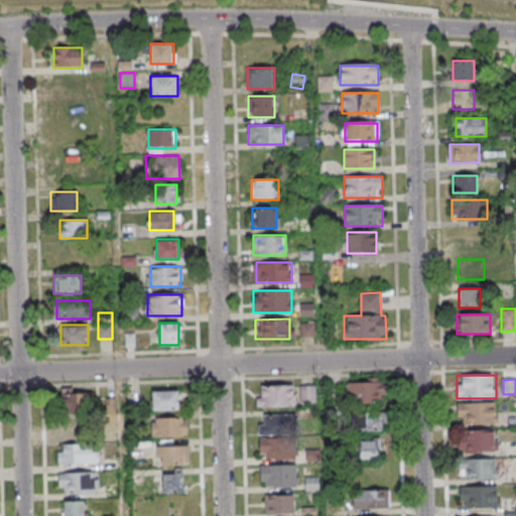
[(348,404),(385,404),(385,383),(348,383),(348,404)]
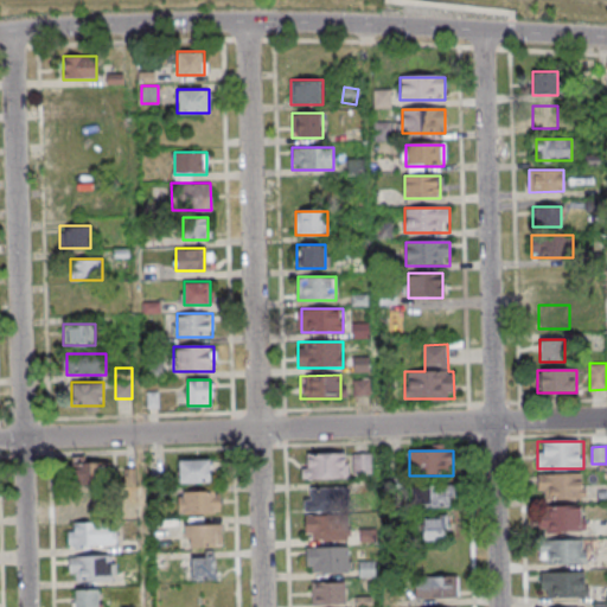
[(304,479),(349,479),(349,454),(304,454),(304,479)]
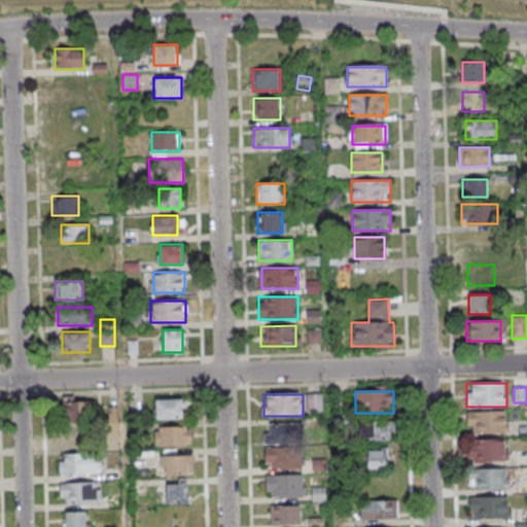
[(322,395),(307,395),(307,412),(321,413),(322,395)]
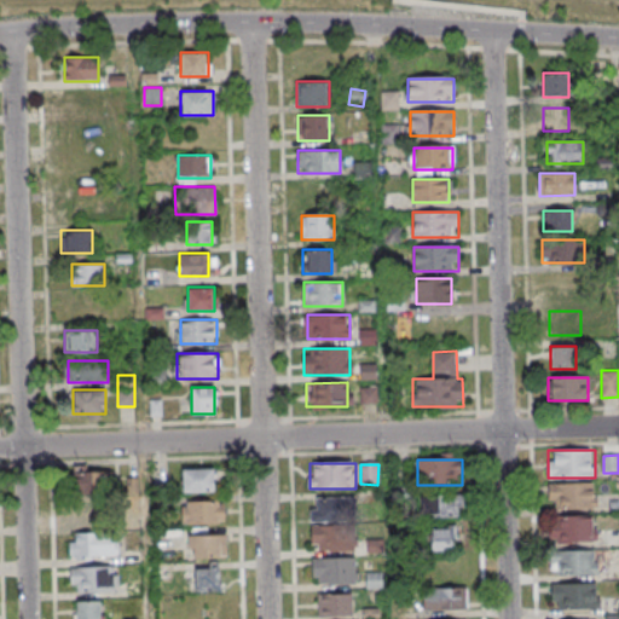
[(183,492),(214,492),(214,469),(183,469),(183,492)]
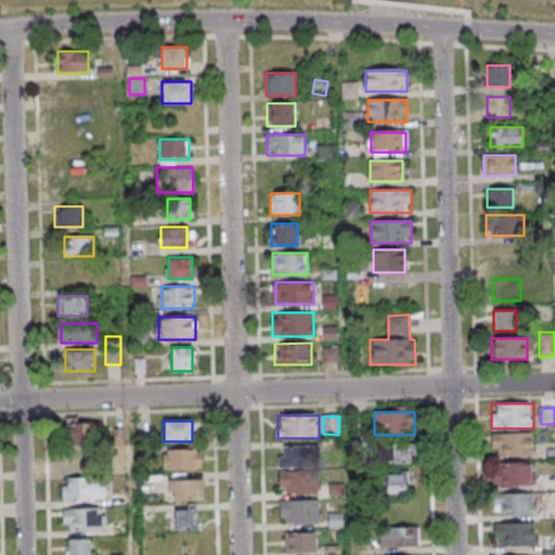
[(102,443),(102,423),(66,423),(66,443),(102,443)]
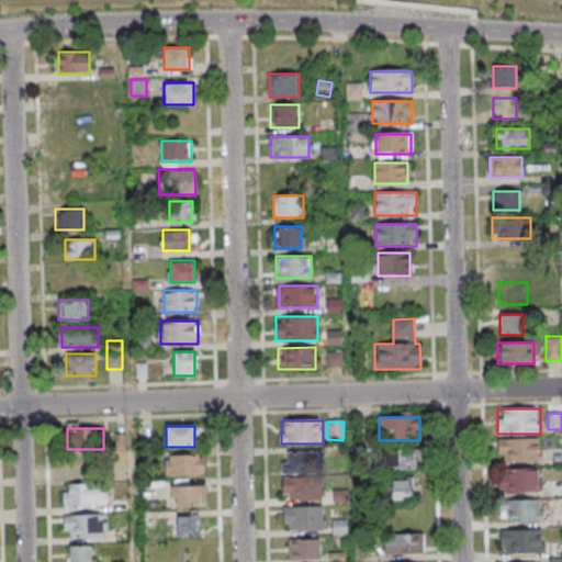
[(498,461),(541,461),(541,438),(498,438),(498,461)]
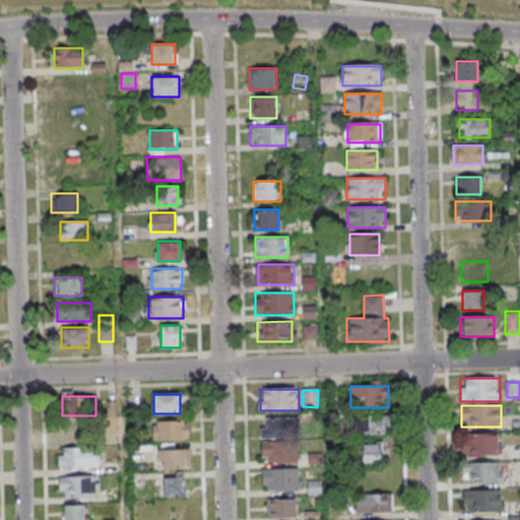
[(261,462),(294,462),(294,440),(297,440),(297,417),(261,417),(261,462)]
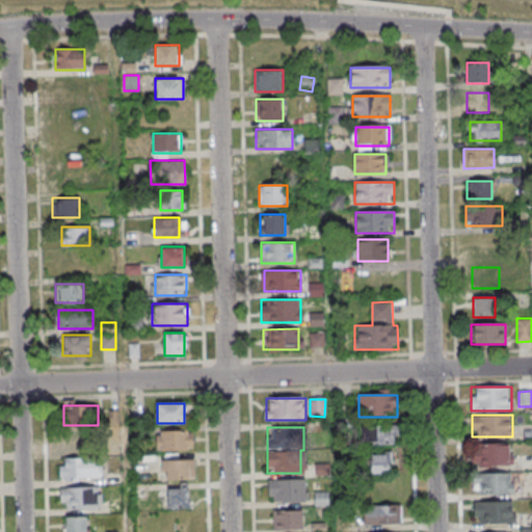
[(398,427),(366,427),(366,445),(398,445),(398,427)]
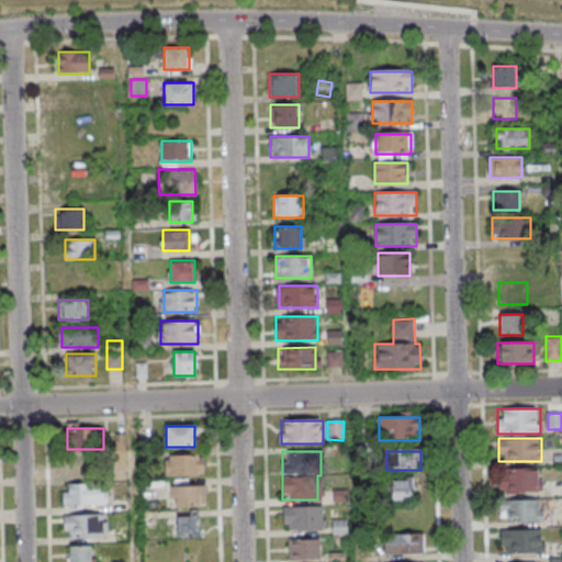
[(93,454),(63,454),(63,478),(93,478),(93,454)]
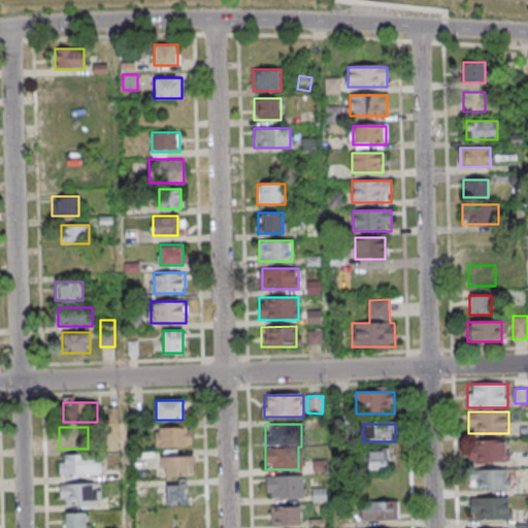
[(191,427),(155,427),(155,447),(191,447),(191,427)]
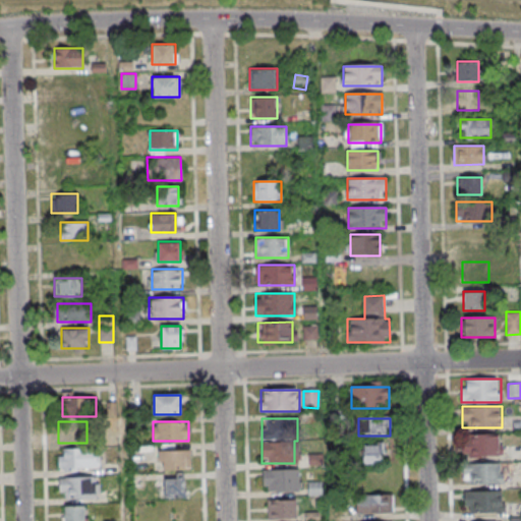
[(462,433),(462,456),(501,456),(501,433),(462,433)]
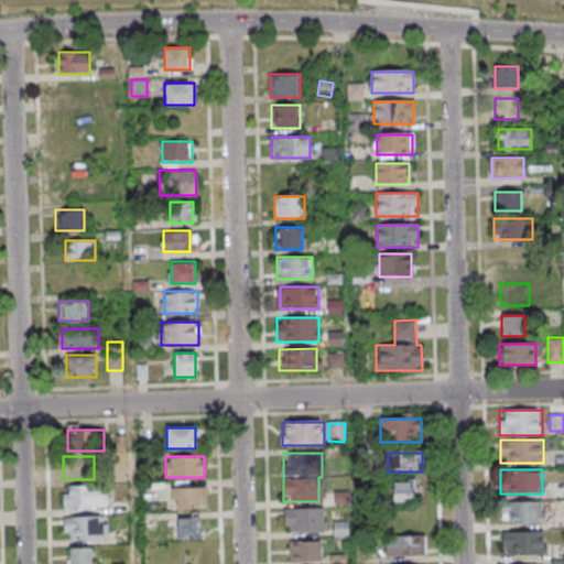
[(392,501),(415,501),(415,481),(392,481),(392,501)]
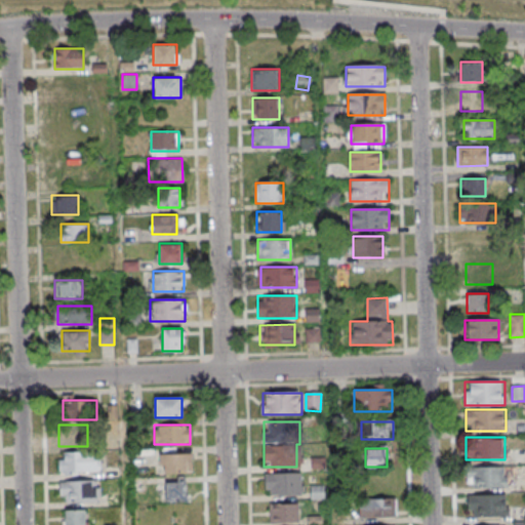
[(59,452),(59,473),(99,473),(99,452),(59,452)]
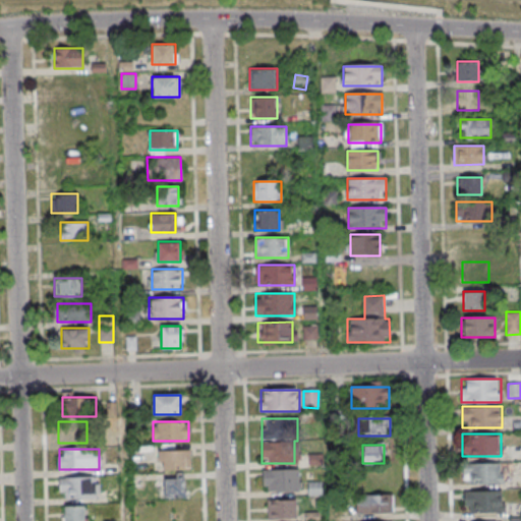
[(159,450),(159,469),(189,469),(189,450),(159,450)]
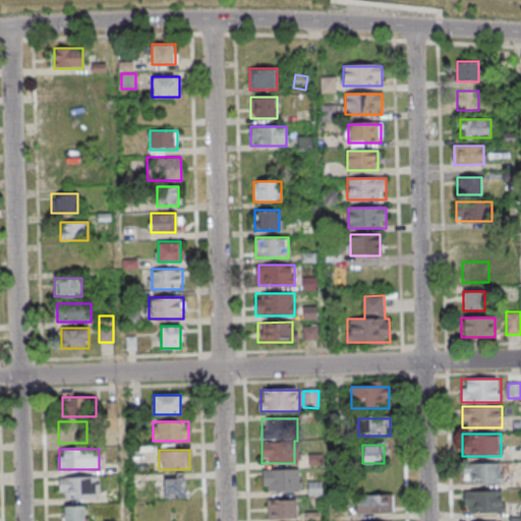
[(504,463),(464,463),(464,483),(504,483),(504,463)]
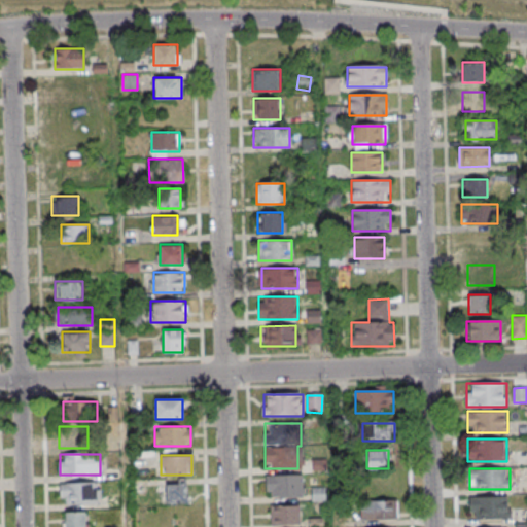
[(266,475),(266,497),(304,497),(304,475),(266,475)]
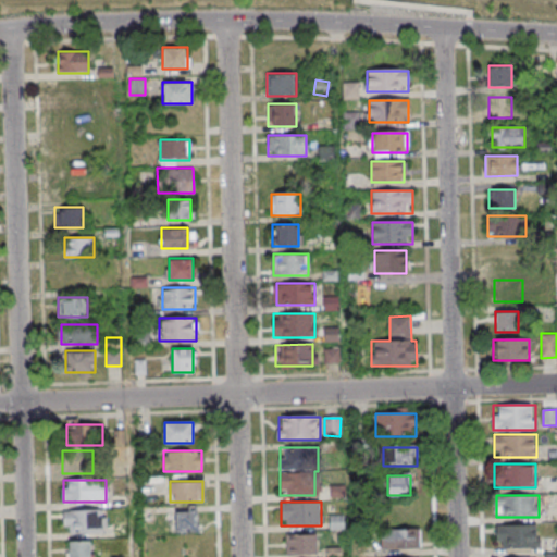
[(198,532),(198,507),(175,507),(175,532),(198,532)]
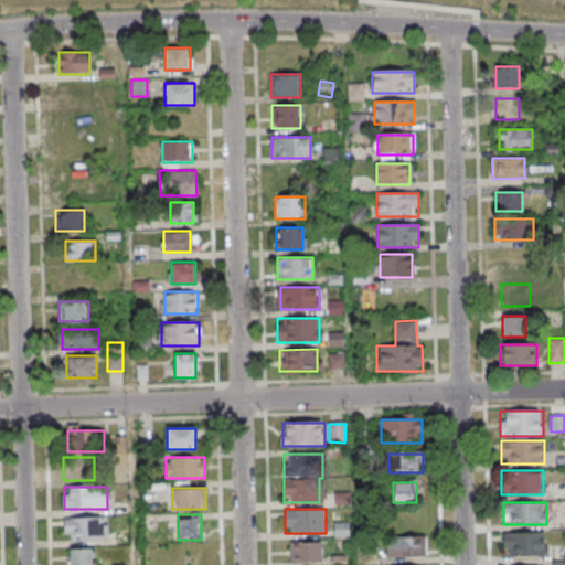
[(107,542),(107,518),(64,518),(64,542),(107,542)]
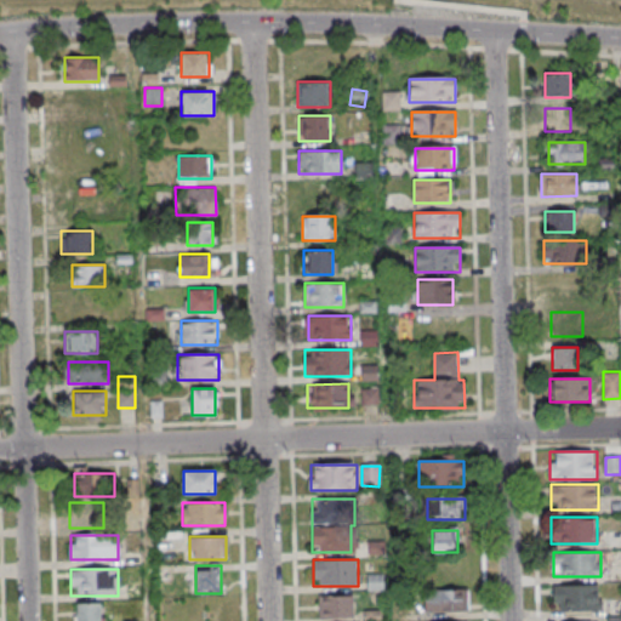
[(368,587),(383,587),(383,574),(368,574),(368,587)]
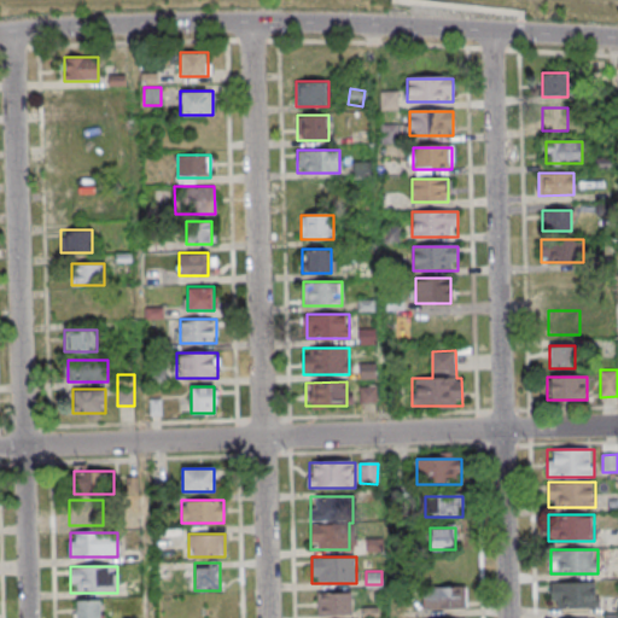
[(598,583),(551,582),(549,608),(596,610),(598,583)]
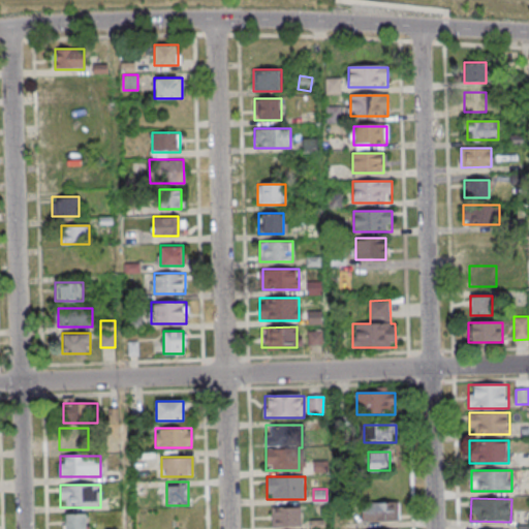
[(399,502),(362,502),(362,521),(399,521),(399,502)]
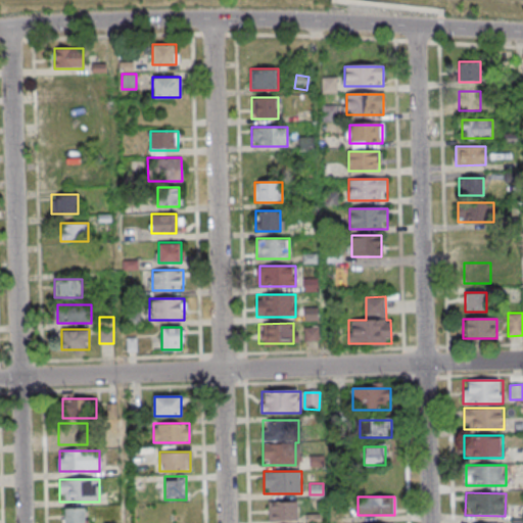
[(298,521),(298,502),(269,502),(269,521),(298,521)]
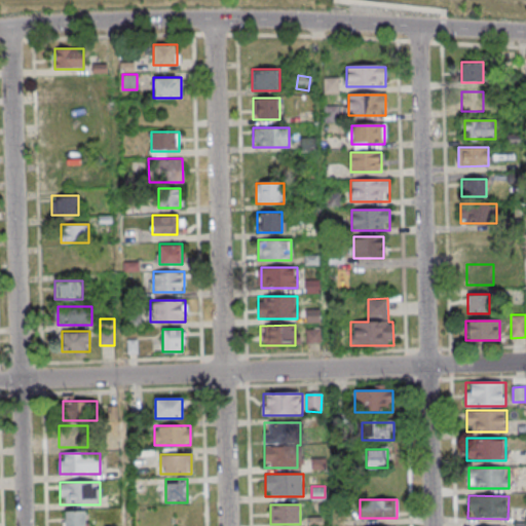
[(525,525),(525,510),(515,510),(515,525),(525,525)]
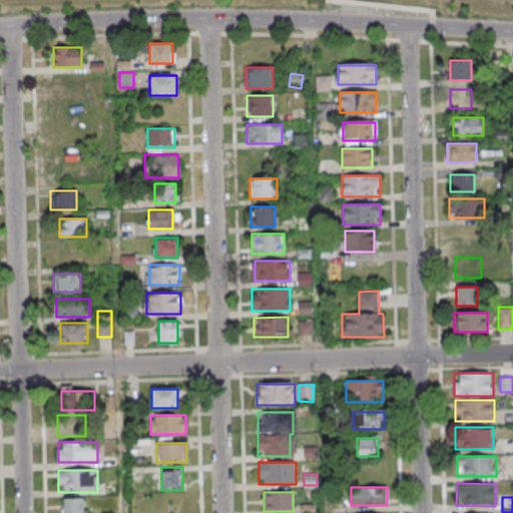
[(85,512),(86,498),(61,498),(61,512),(85,512)]
